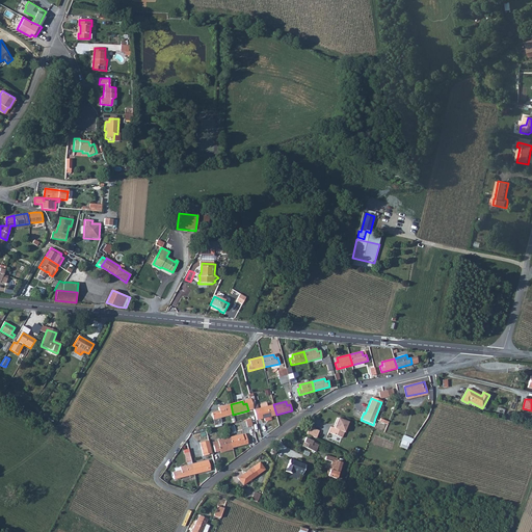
[(253,405),(254,409),(256,420),(264,418),(265,421),(271,420),(270,417),(276,415),(273,404),(267,406),(266,402),(262,403),(263,407),(261,407),(258,408),(257,404),(253,405)]
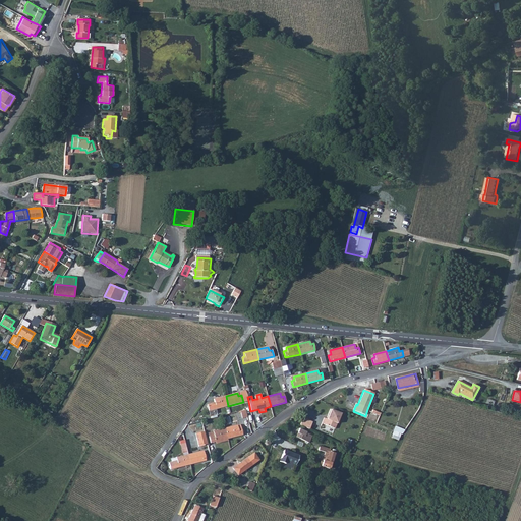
[(228,406),(226,396),(214,399),(215,403),(207,405),(209,411),(210,415),(217,413),(216,409),(228,406)]
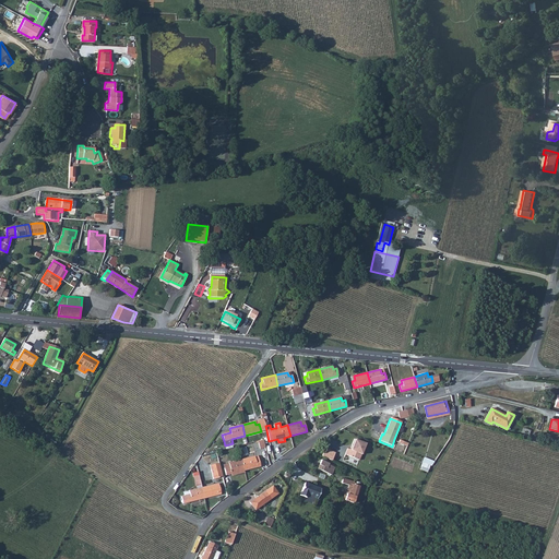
[(346,450),(344,455),(358,461),(365,444),(353,440),(348,451),(346,450)]
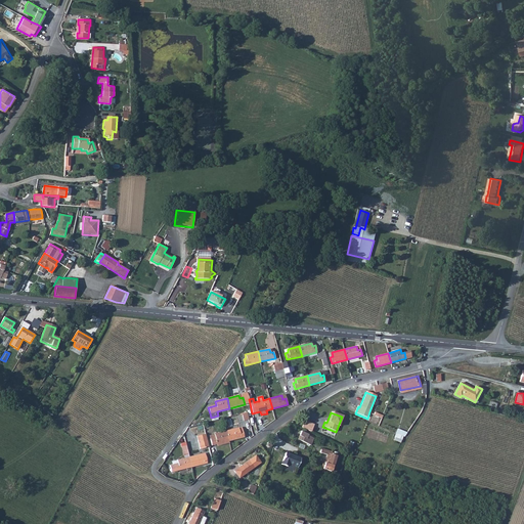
[(301,426),(301,427),(310,432),(313,425),(304,421),(303,422),(304,422),(302,427),(301,426)]
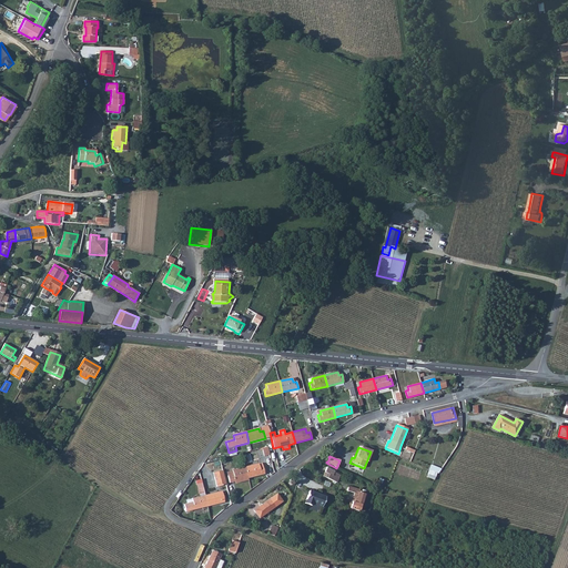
[(259,464),(245,467),(247,478),(264,474),(263,467),(260,468),(259,464)]
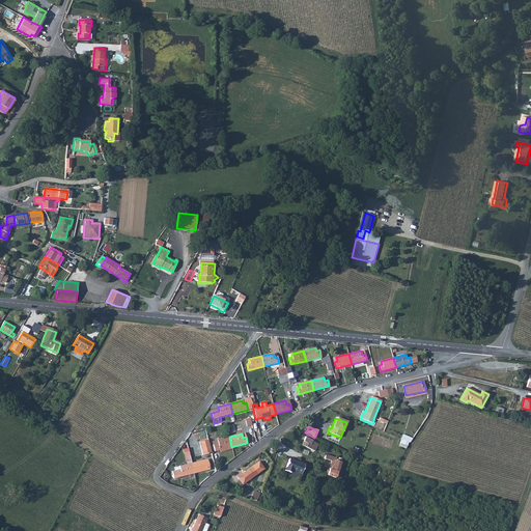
[(403,435),(399,446),(408,449),(412,438),(403,435)]
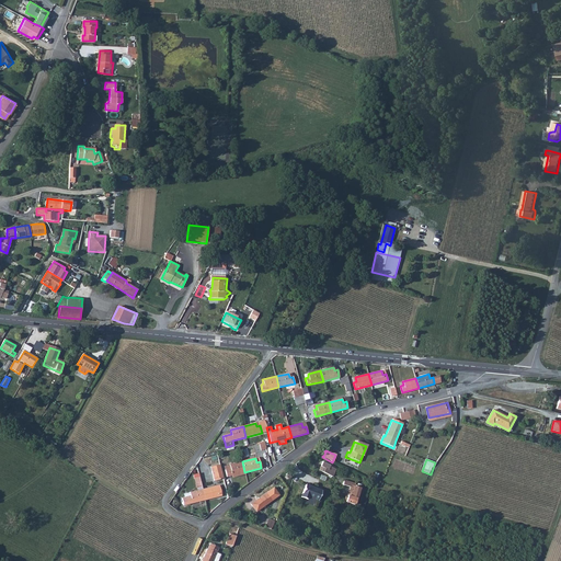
[(244,472),(242,461),(229,465),(230,469),(225,470),(227,477),(244,472)]
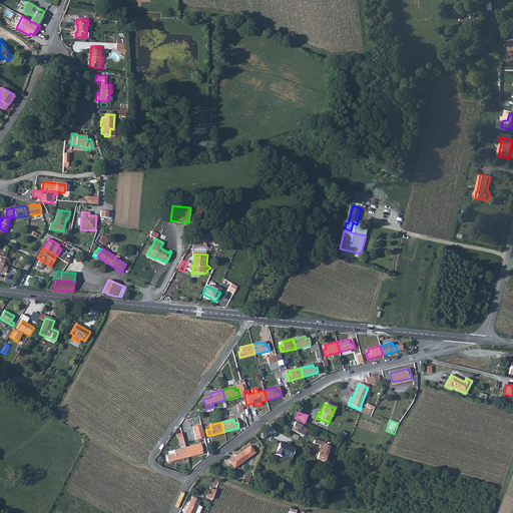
[(295,423),(291,431),(304,437),(307,430),(302,427),(302,426),(295,423)]
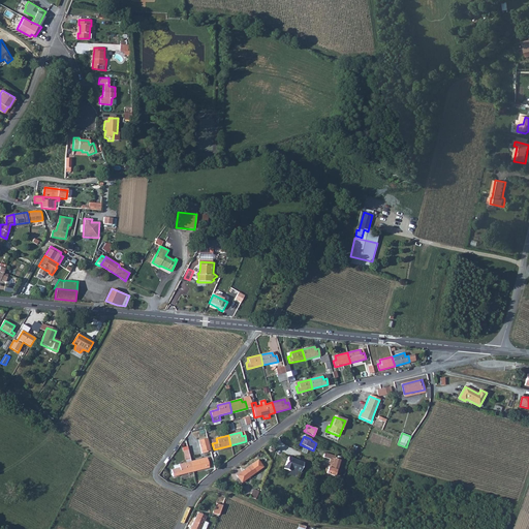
[(201,454),(210,452),(208,442),(199,444),(201,454)]
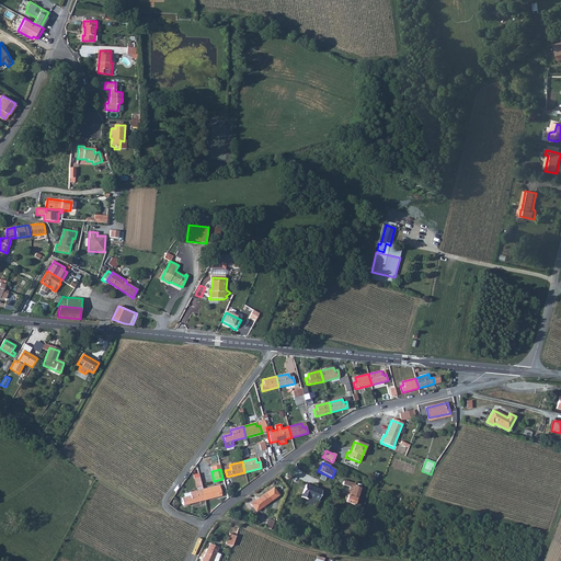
[(346,483),(345,489),(353,491),(350,499),(348,499),(346,504),(357,507),(362,491),(356,490),(357,488),(346,483)]
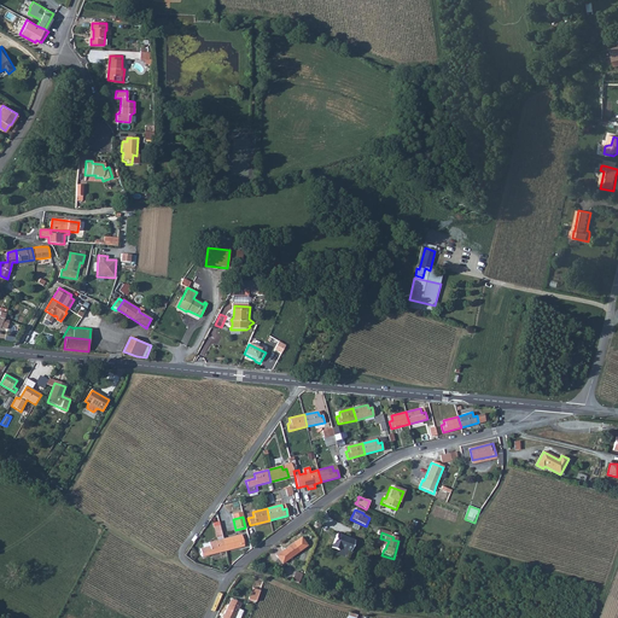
[(238,535),(223,538),(226,551),(244,546),(243,538),(239,540),(238,535)]
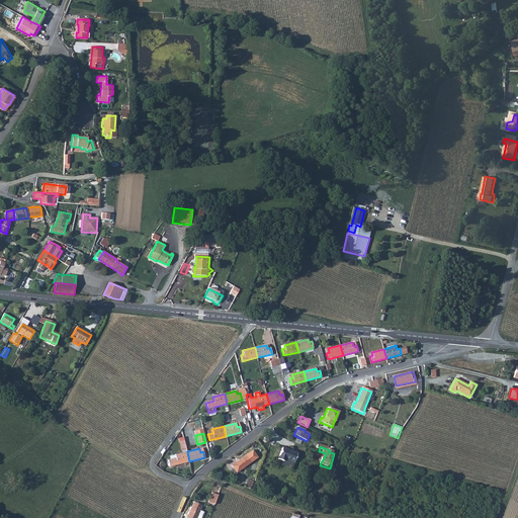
[(282,448),(277,458),(283,461),(284,458),(293,462),(296,454),(282,448)]
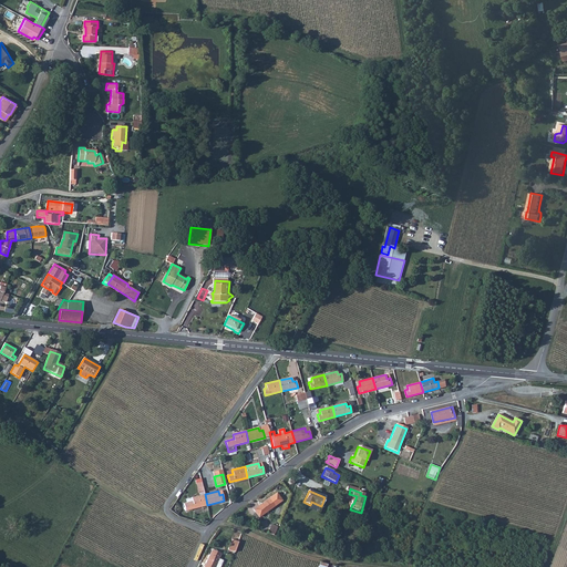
[(207,505),(205,494),(192,497),(193,502),(185,504),(186,511),(207,505)]
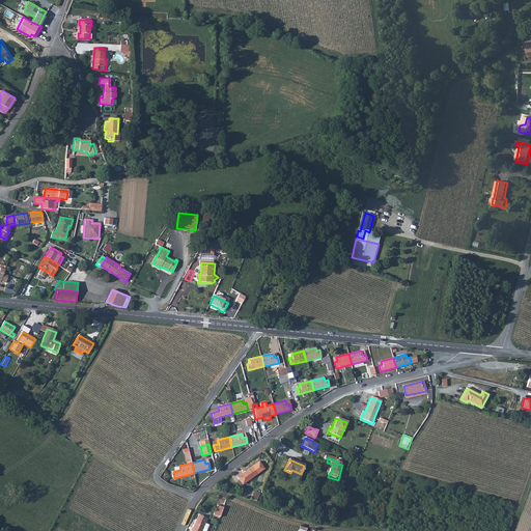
[(254,465),(238,477),(243,484),(259,472),(254,465)]
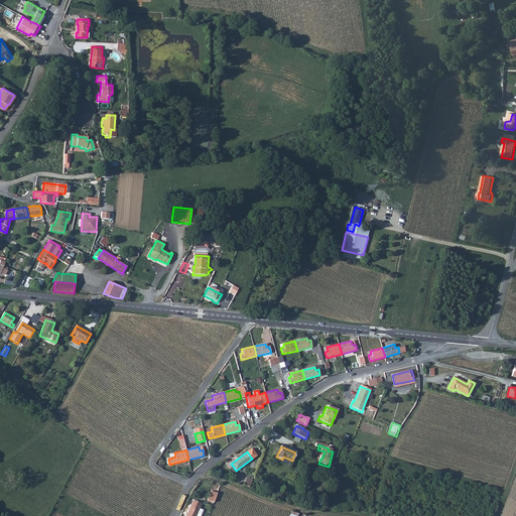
[(209,500),(213,502),(217,492),(212,490),(209,500)]
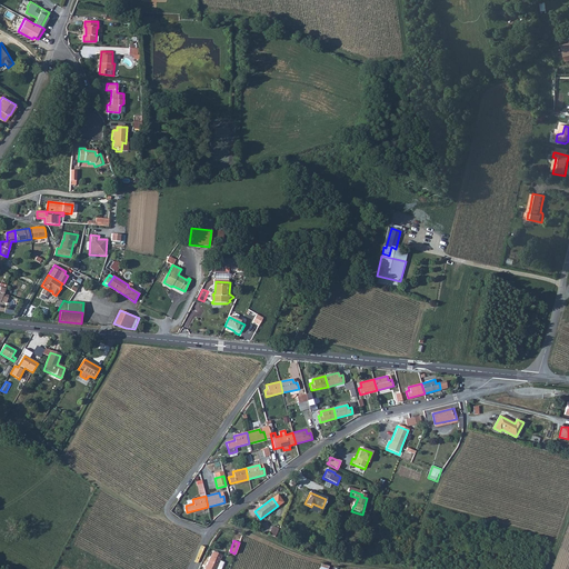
[(212,552),(205,568),(216,568),(221,556),(212,552)]
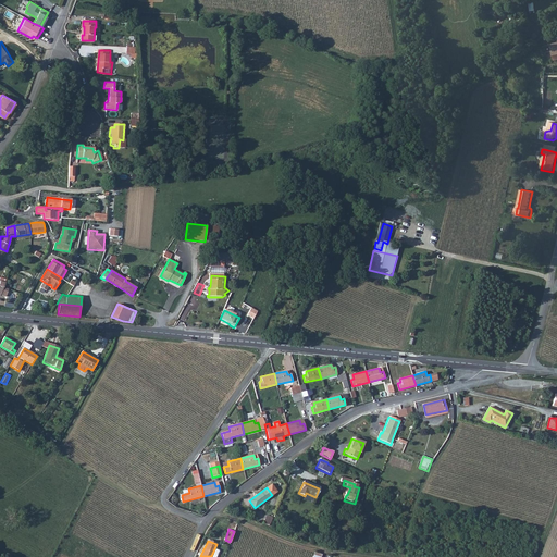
All buildings are outlined.
